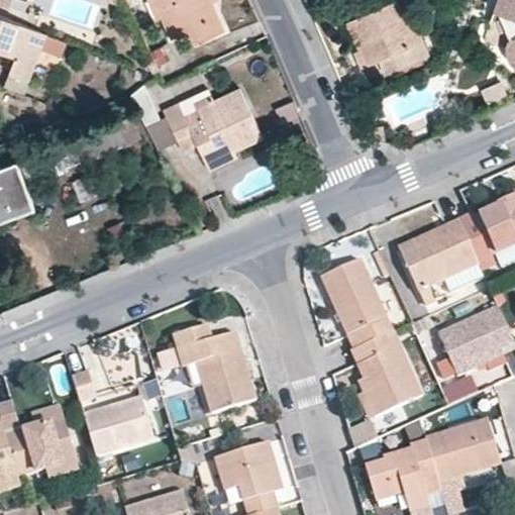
[(151,0),(175,53),(231,28),(218,0),(151,0)]
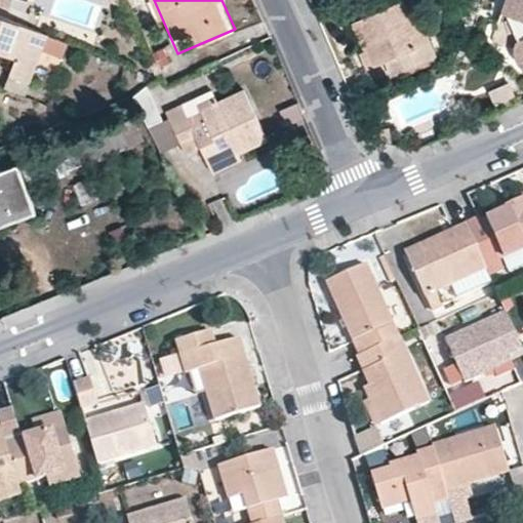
[(402,0),(356,21),(375,64),(390,57),(396,72),(441,55),(432,40),(428,42),(407,0),(402,0)]
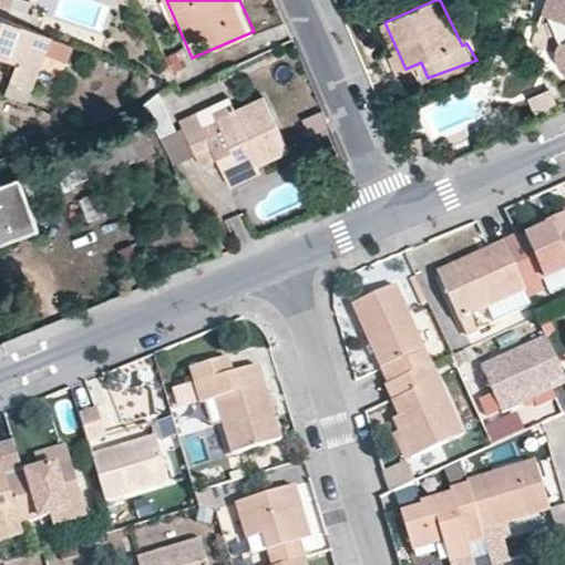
[(550,0),(546,13),(564,19),(564,26),(564,44),(563,45),(560,54),(564,61),(564,0),(550,0)]
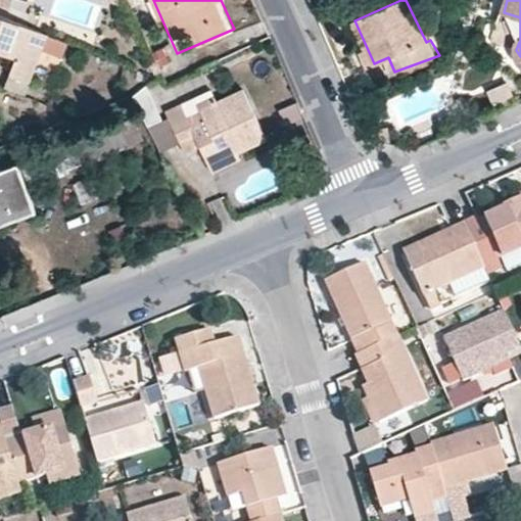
[(52,33),(0,12),(0,50),(17,58),(11,73),(30,82),(52,33)]
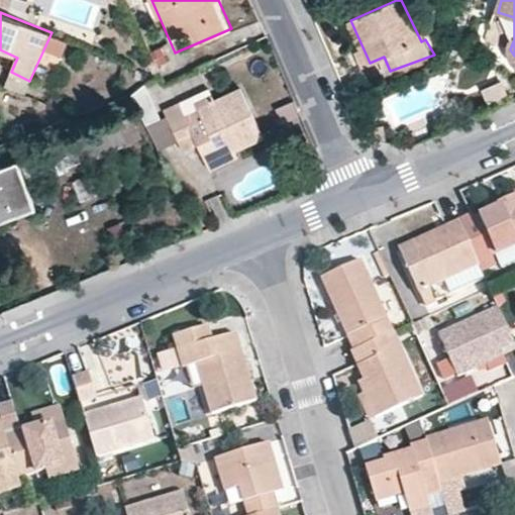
[(171,84),(161,69),(132,94),(160,143),(179,135),(187,148),(202,141),(211,162),(268,133),(243,86),(187,112),(182,100),(166,107),(159,92),(171,84)]
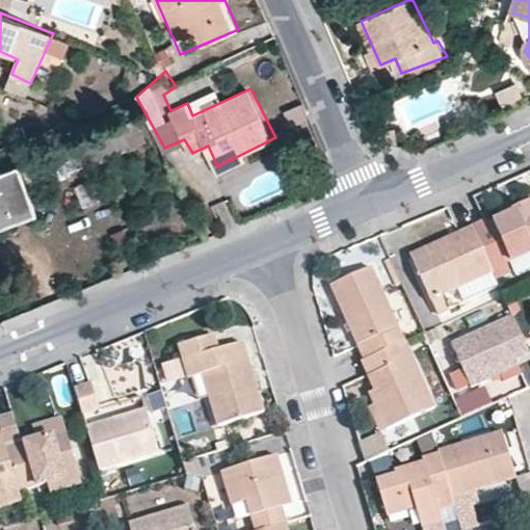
[(501,103),(522,97),(518,82),(496,89),(501,103)]
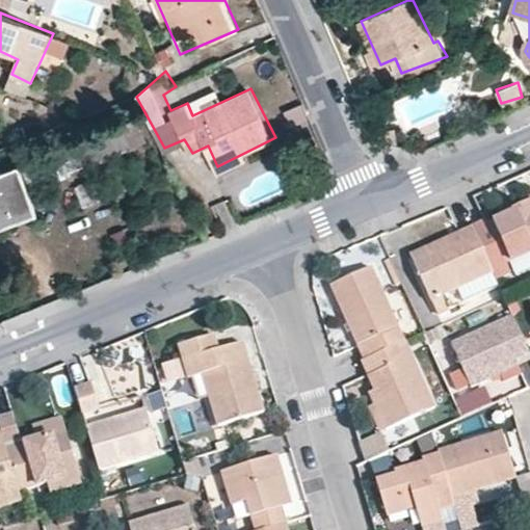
[(19,166),(0,174),(0,224),(35,212),(19,166)]
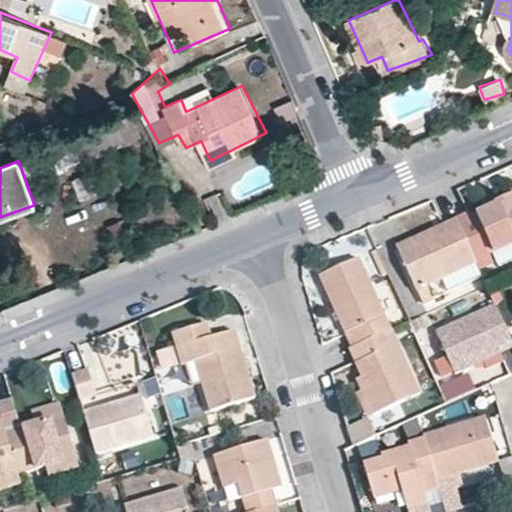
[(497,203),(470,217),(487,252),(511,240),(511,189),(496,198),(497,203)]
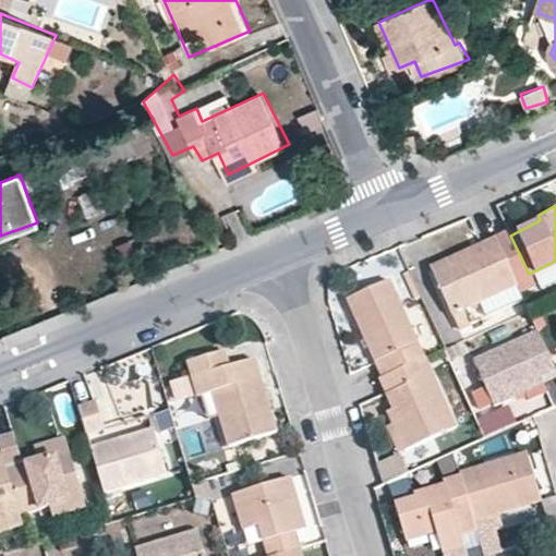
[(481,248),(430,273),(452,322),(466,315),(462,303),(514,279),(490,229),(475,237),(481,248)]
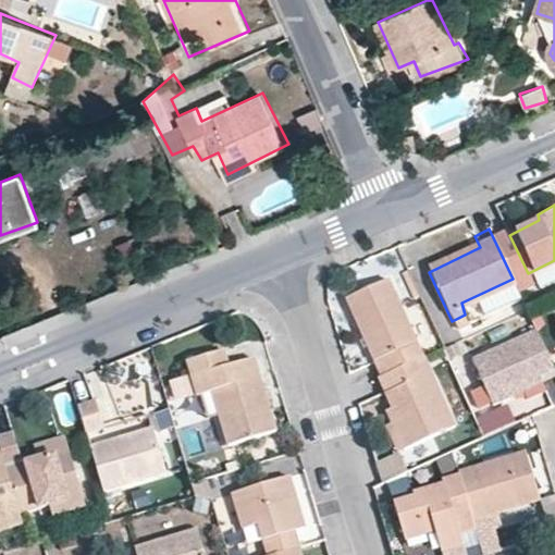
[(387,276),(346,296),(378,373),(418,354),(387,276)]
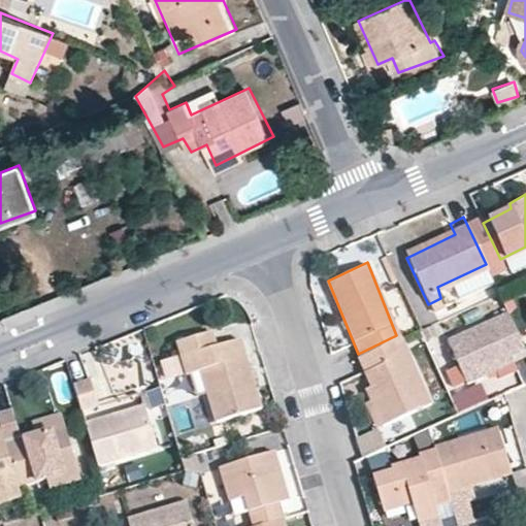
[(510,309),(446,339),(466,380),(483,374),(480,367),(525,344),(525,339),(510,309)]
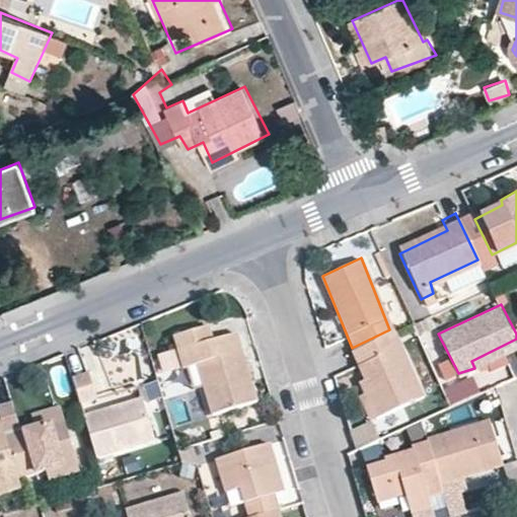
[(421,397),(389,329),(352,348),(367,387),(365,396),(374,418),(421,397)]
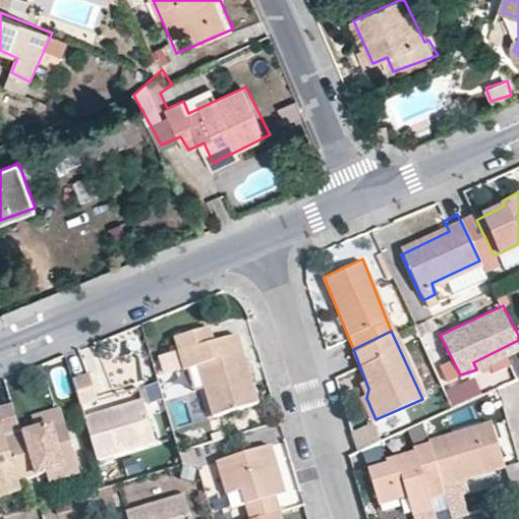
[(237,335),(176,352),(182,370),(197,366),(211,416),(255,404),(237,335)]
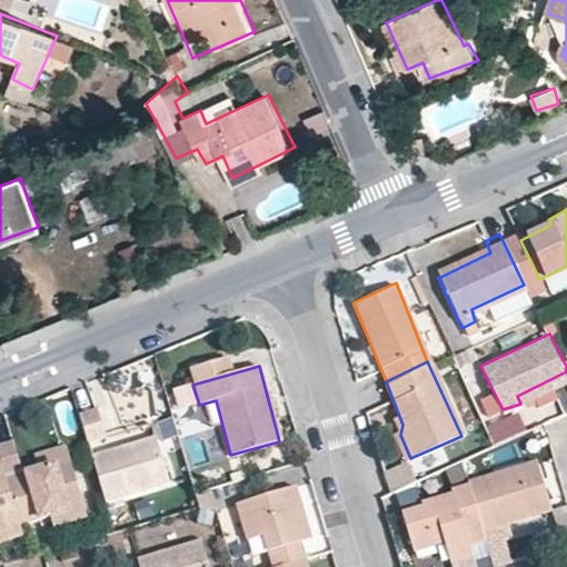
[(97,410),(79,415),(87,443),(105,437),(97,410)]
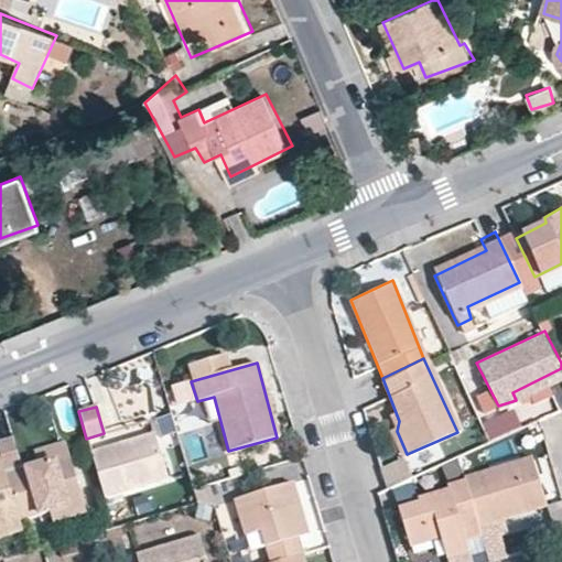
[(492,440),(523,424),(515,407),(483,422),(492,440)]
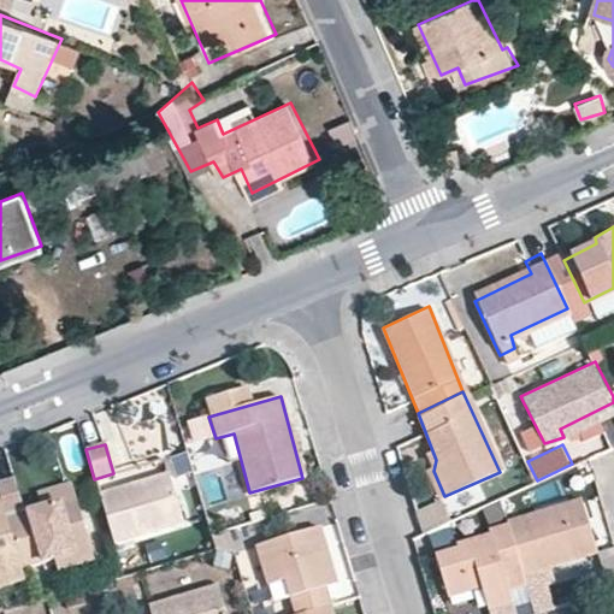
[(18,478),(0,485),(11,511),(28,503),(18,478)]
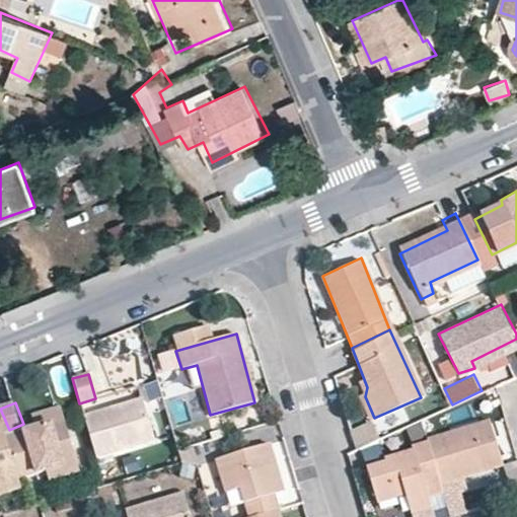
[(142,402),(85,422),(97,457),(154,437),(142,402)]
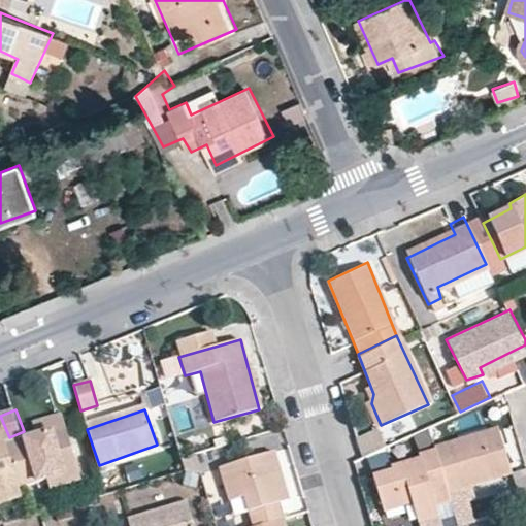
[(21,487),(7,445),(0,416),(0,503),(23,497),(21,487)]
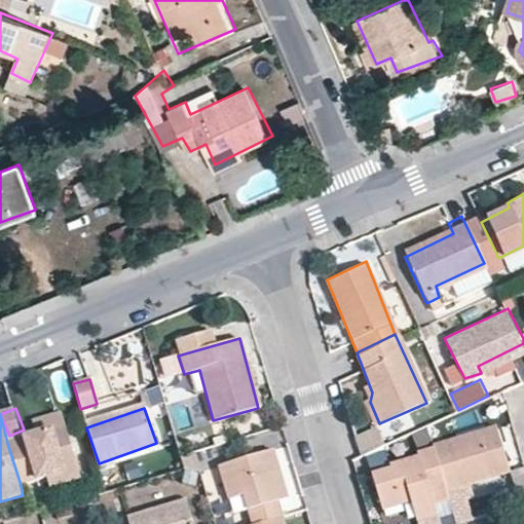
[(68,425),(7,443),(21,485),(79,468),(68,425)]
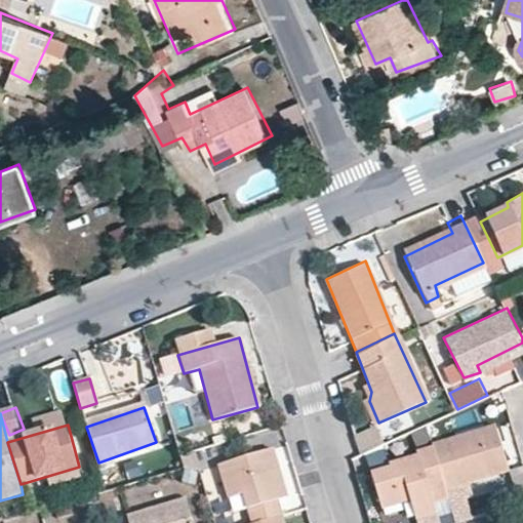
[(431,444),(432,446),(444,489),(507,470),(494,426),(431,444)]
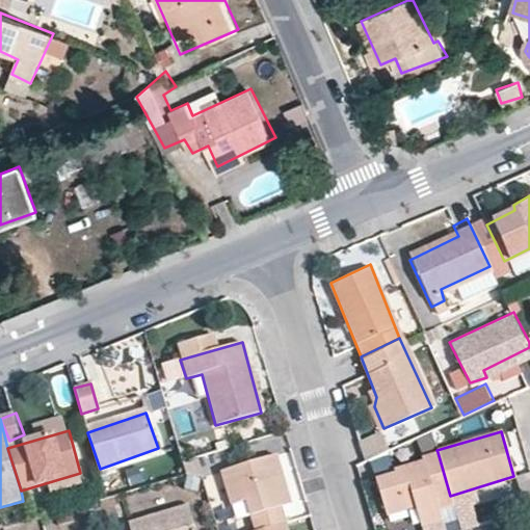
[(365,438),(369,454),(387,451),(383,433),(365,438)]
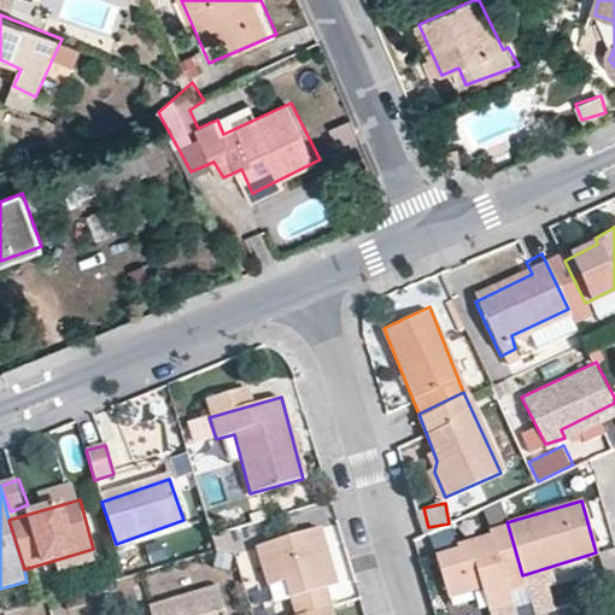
[(283,579),(293,614),(331,604),(326,587),(337,584),(331,562),(324,564),(320,548),(326,545),(320,525),(255,544),(264,584),(283,579)]
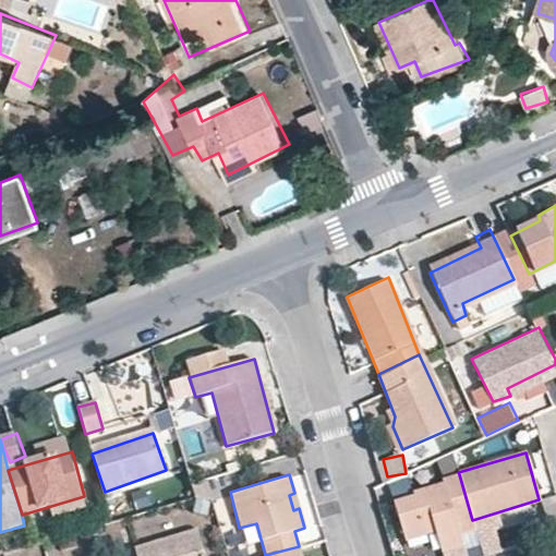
[(472,520),(459,474),(443,479),(443,483),(412,493),(413,496),(394,503),(403,540),(425,533),(421,521),(431,519),(442,553),(462,545),(460,533),(475,528),(472,520)]
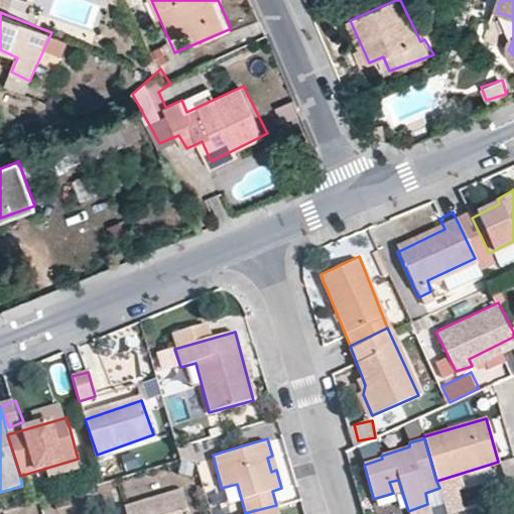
[(189,513),(183,491),(126,508),(127,513),(189,513)]
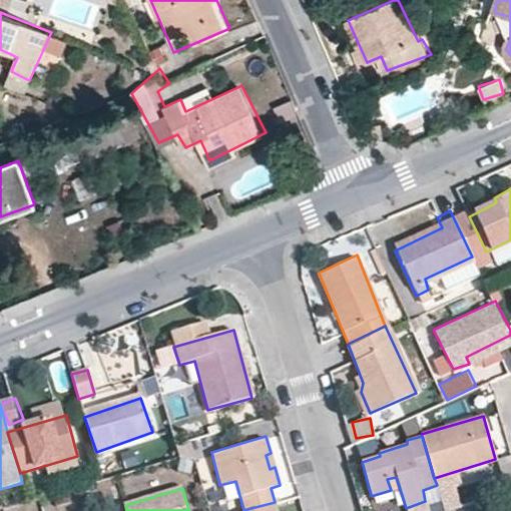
[(243,510),(277,510),(275,502),(243,510)]
